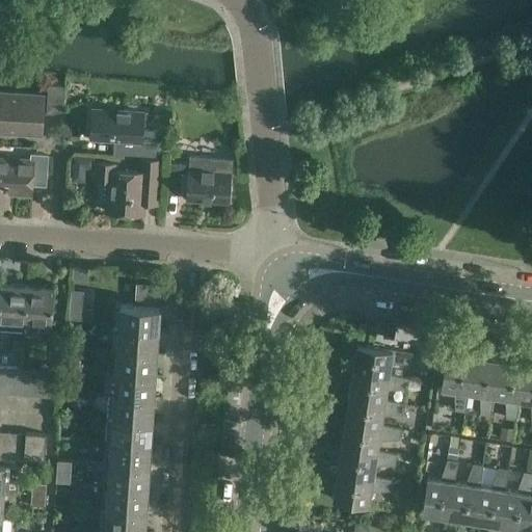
[(47,84),(45,113),(62,114),(64,85),(47,84)]
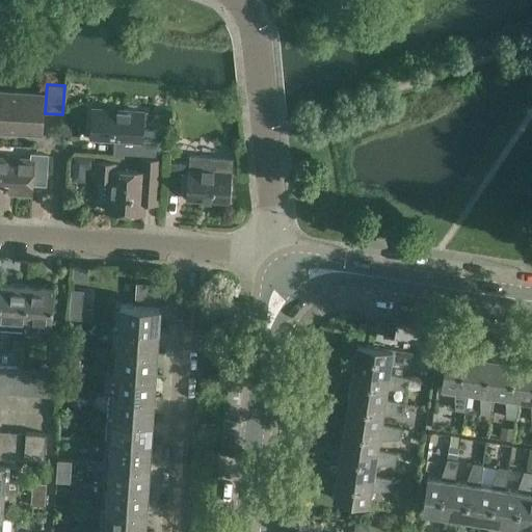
[(0,91),(0,132),(41,135),(43,95),(0,91)]
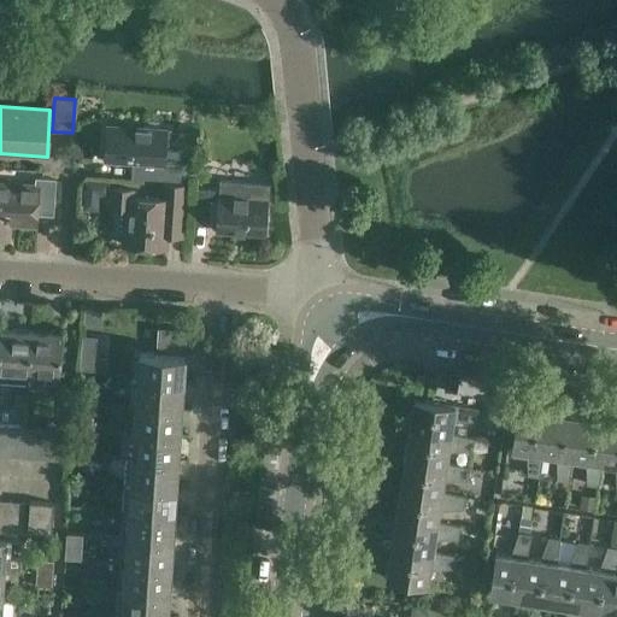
[(106,125),(104,159),(142,162),(141,178),(180,181),(182,151),(164,150),(165,130),(106,125)]
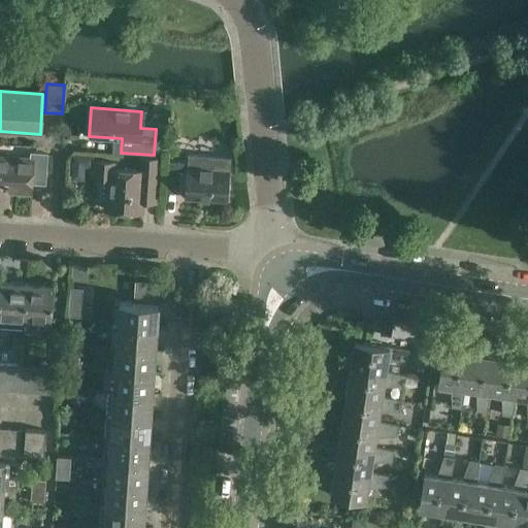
[(0,157),(0,202),(6,203),(7,191),(30,192),(30,183),(44,184),(46,154),(31,153),(30,159),(0,157)]
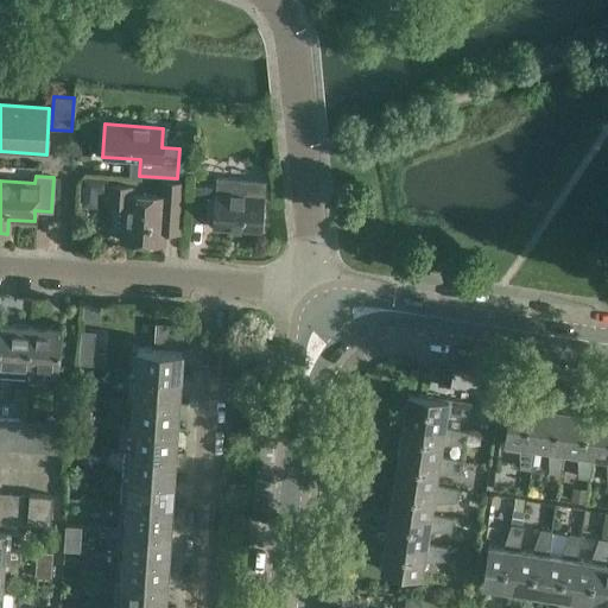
[(191,185),(189,222),(204,222),(204,217),(214,217),(213,229),(260,232),(263,196),(265,196),(266,182),(215,178),(215,188),(191,185)]
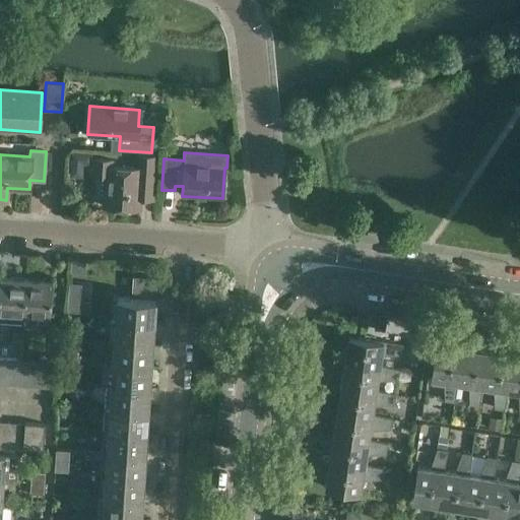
[(93,159),(92,176),(105,177),(103,206),(139,209),(141,181),(153,181),(155,156),(138,155),(137,169),(111,167),(111,160),(93,159)]
